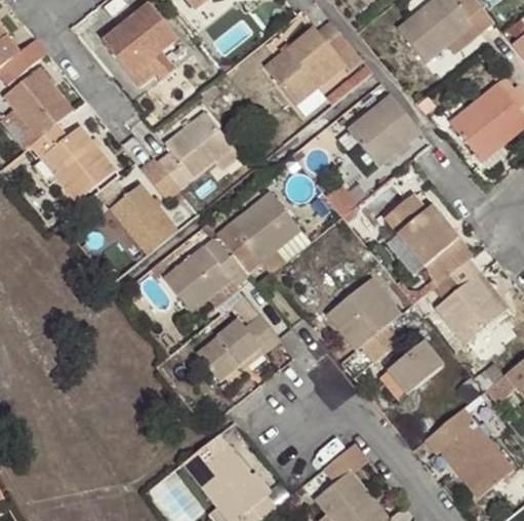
[(185,0),(194,10),(205,0),(185,0)]
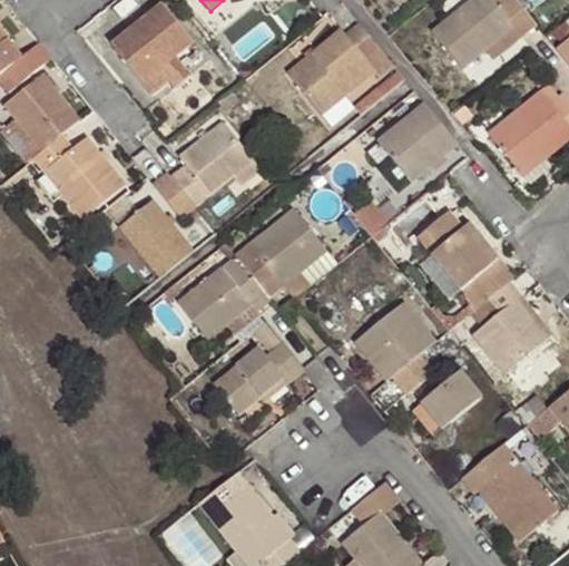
[(535,22),(516,0),(467,0),(430,30),(462,69),(486,49),(513,27),(520,35),(535,22)]
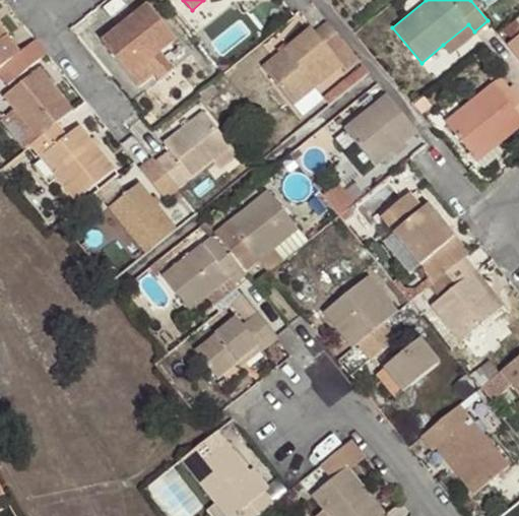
[(128,74),(158,50),(175,38),(146,2),(99,39),(127,75),(128,74)]
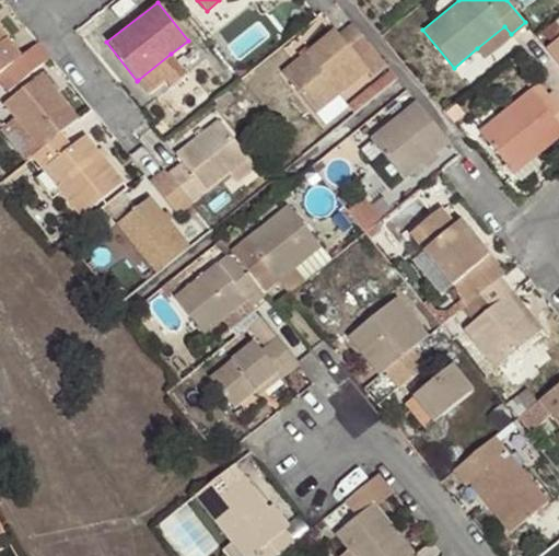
[(372,46),(351,21),(338,31),(335,29),(281,72),(314,113),(369,68),(365,64),(359,57),(372,46)]
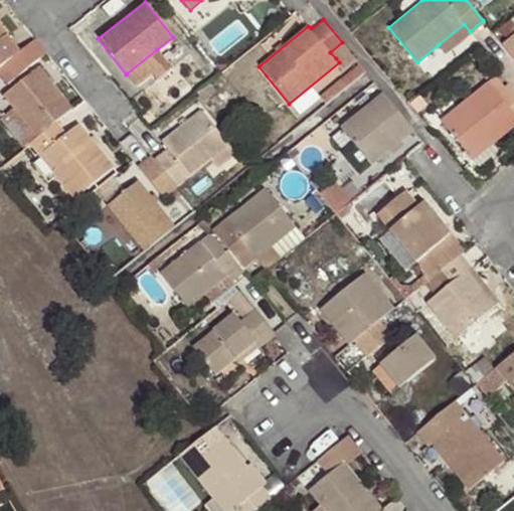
[(464,24),(439,44),(444,50),(470,31),(464,24)]
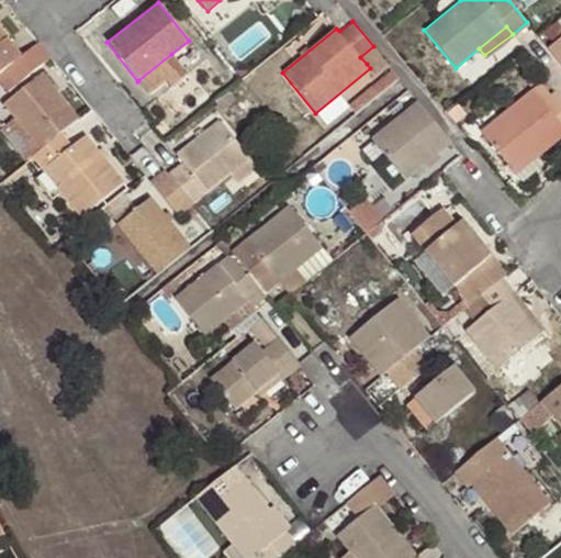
[(0,69),(20,55),(6,36),(0,41),(0,69)]
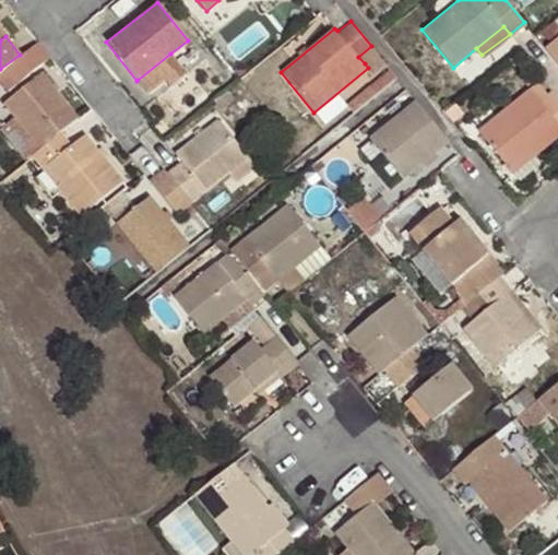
[(557,36),(545,48),(557,63),(557,36)]
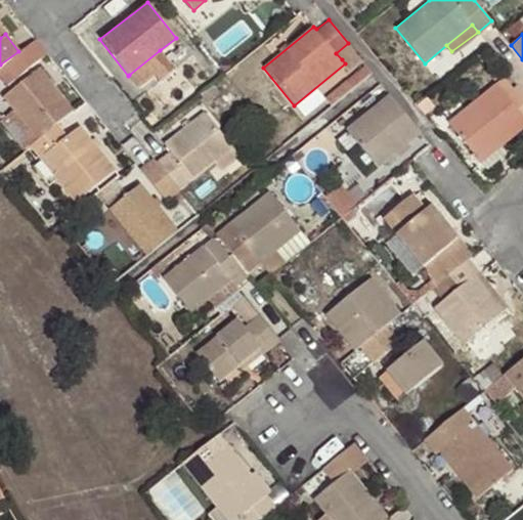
[(0,78),(5,86),(47,53),(35,37),(18,51),(0,65),(0,78)]
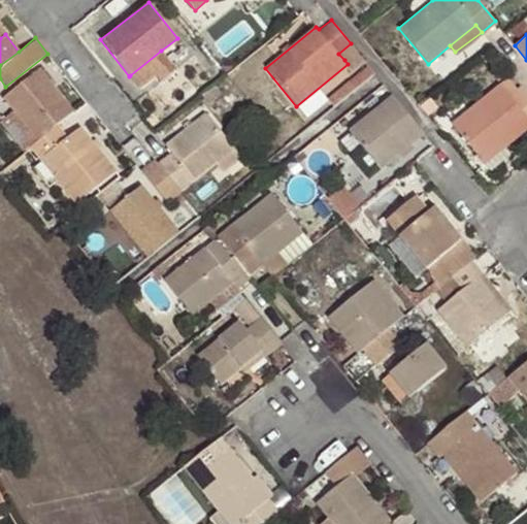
[(344,60),(356,51),(351,43),(338,54),(344,60)]
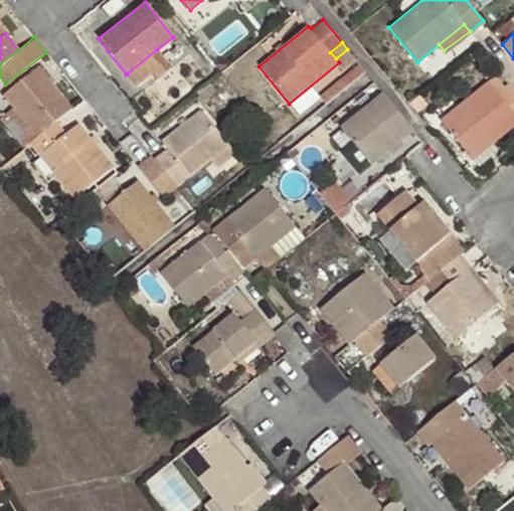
[(166,60),(157,49),(127,73),(134,84),(166,60)]
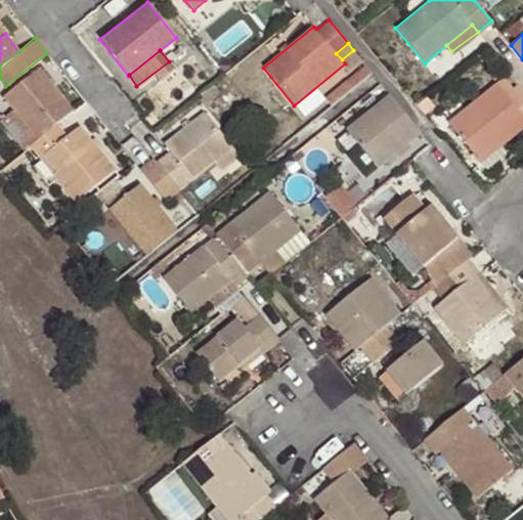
[(54,123),(73,109),(39,68),(2,97),(36,138),(54,123)]
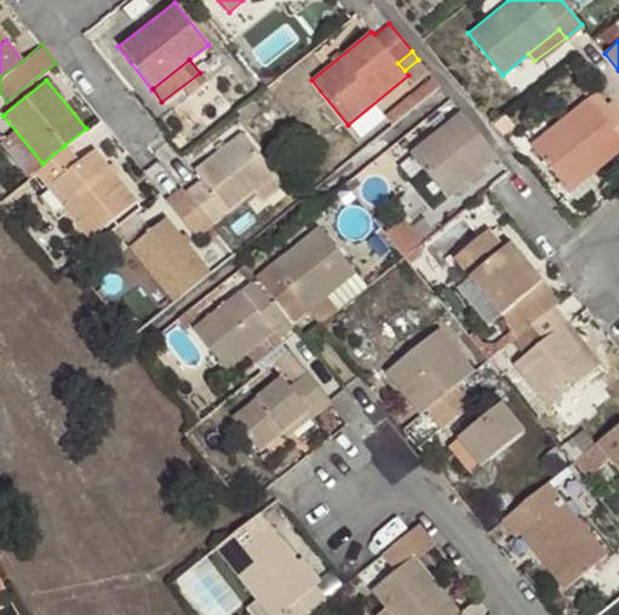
[(595,170),(618,149),(618,109),(612,101),(608,103),(597,91),(529,145),(563,188),(590,166),(595,170)]
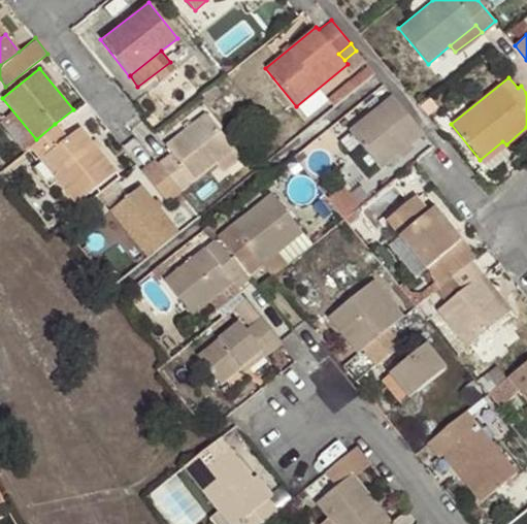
[(424,133),(392,95),(349,131),(363,148),(351,158),(368,178),(398,154),(412,143),(424,133)]
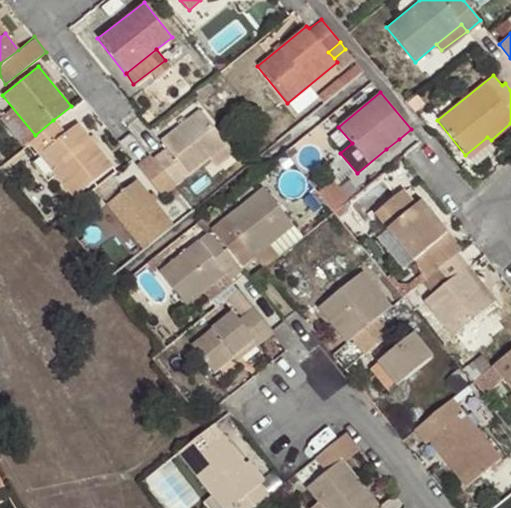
[(412,92),(404,99),(411,108),(419,102),(412,92)]
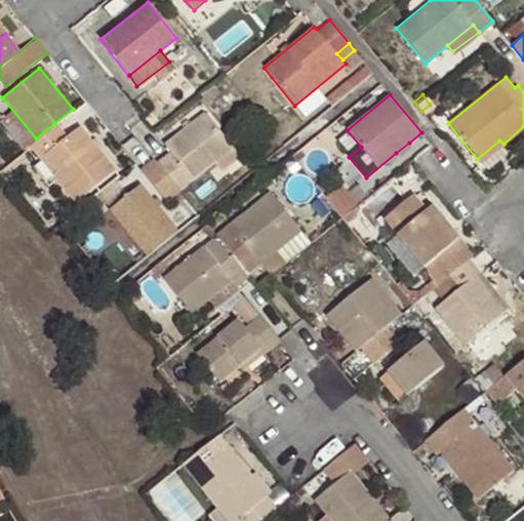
[(156,161),(178,189),(212,161),(233,146),(204,111),(164,145),(169,151),(156,161)]
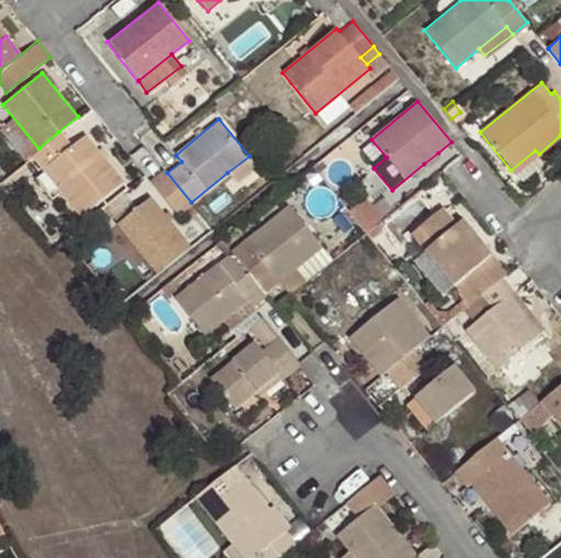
[(38,148),(31,155),(43,169),(47,166),(62,182),(56,187),(80,215),(123,181),(85,134),(70,146),(58,132),(38,148)]
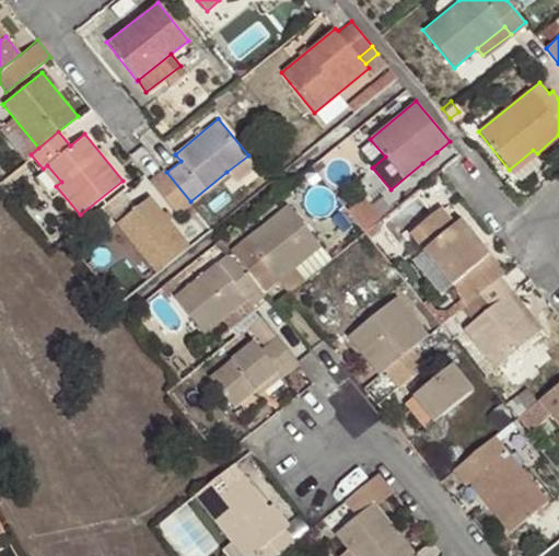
[(533,150),(509,170),(516,178),(542,159),(537,153),(533,150)]
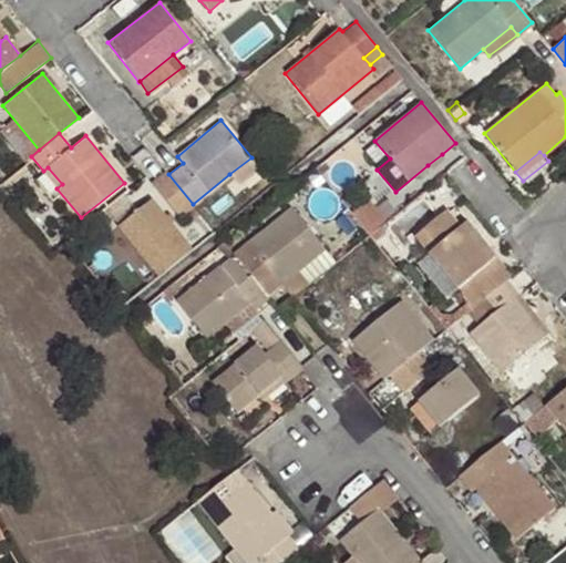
[(442,154),(428,165),(432,169),(446,159),(442,154)]
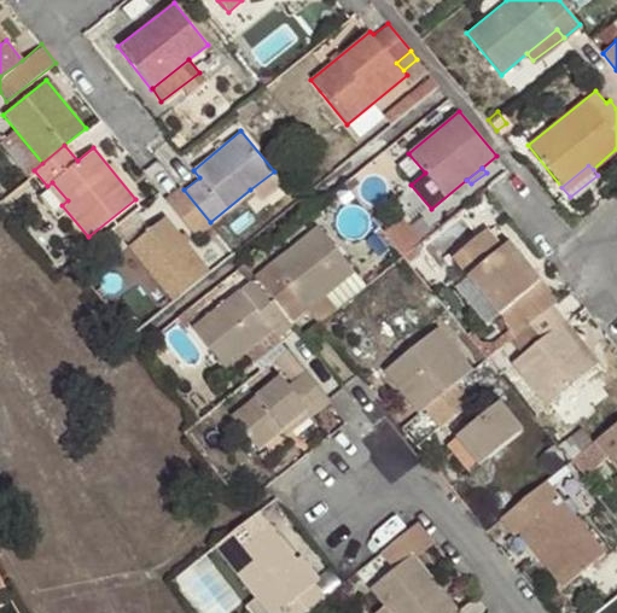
[(283,182),(274,171),(250,190),(261,202),(283,182)]
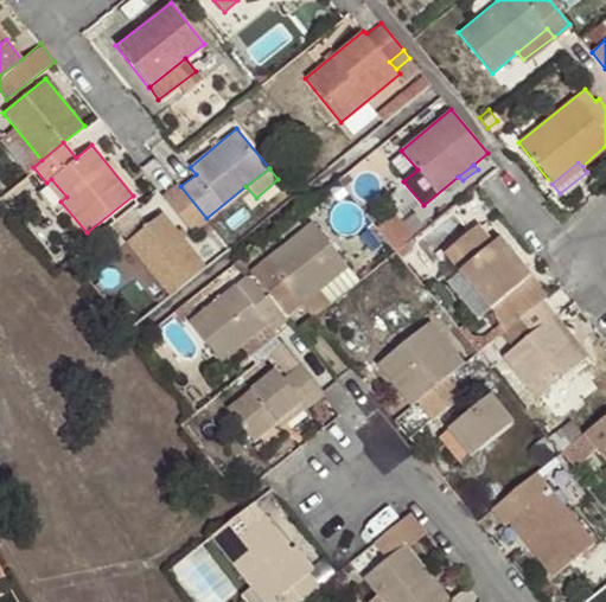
[(51,179),(46,183),(61,202),(67,197),(51,179)]
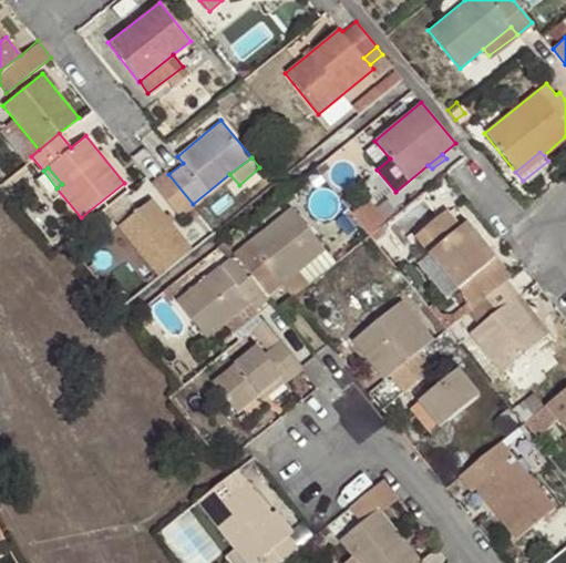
[(327,183),(317,171),(311,175),(322,187),(327,183)]
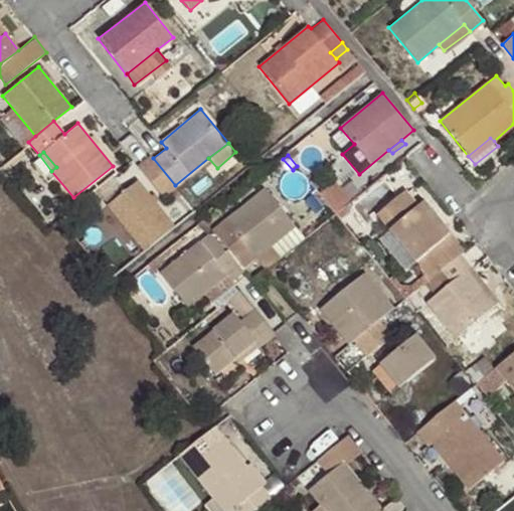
[(163,197),(175,185),(153,158),(151,156),(137,167),(163,197)]
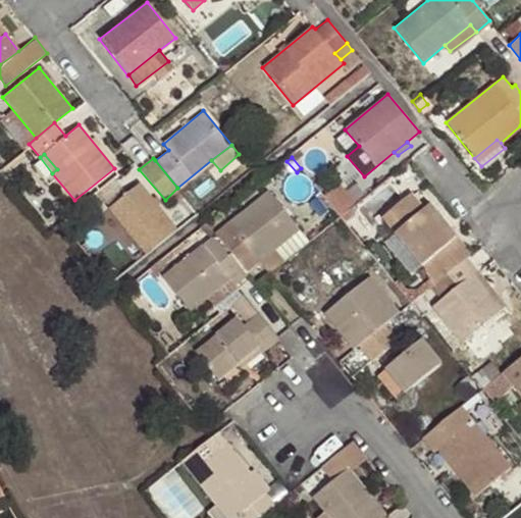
[(109,208),(145,253),(175,228),(139,183),(109,208)]
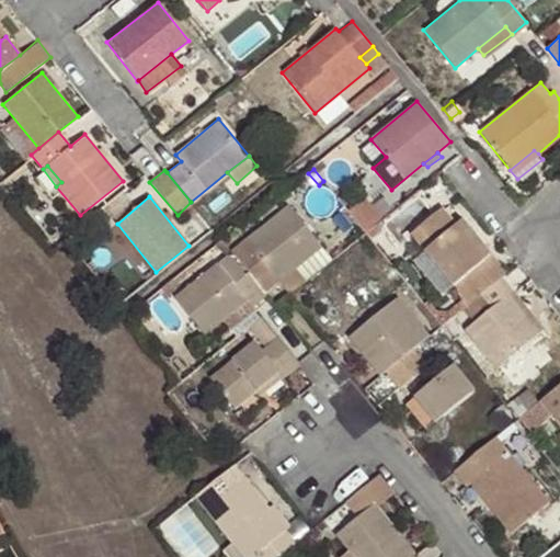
[(288,204),(230,251),(264,292),(277,282),(287,294),(332,259),(288,204)]
